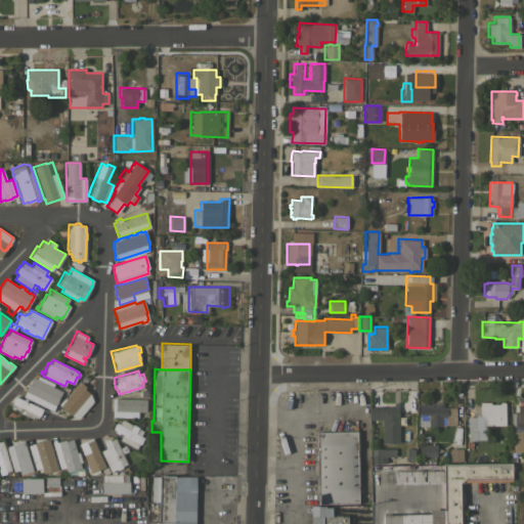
[(61,391),(52,410),(23,396),(26,391),(25,390),(28,383),(29,384),(32,377),(36,379),(38,376),(53,383),(51,386),(60,391),(61,391)]
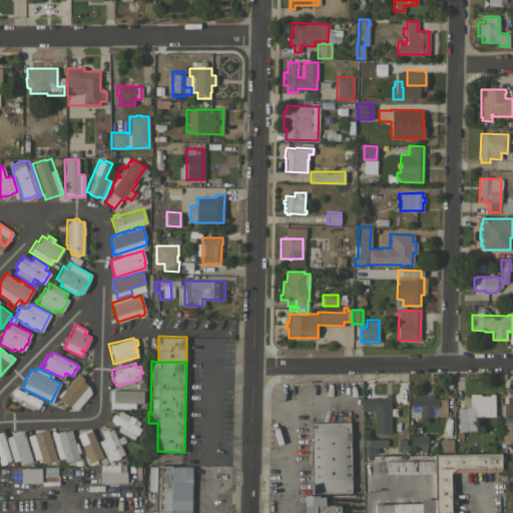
[(76,374),(80,378),(81,377),(87,382),(86,383),(91,387),(90,389),(92,390),(80,403),(80,402),(78,404),(78,403),(72,410),(61,401),(62,399),(61,398),(62,396),(63,397),(64,396),(65,396),(65,395),(61,391),(76,374)]
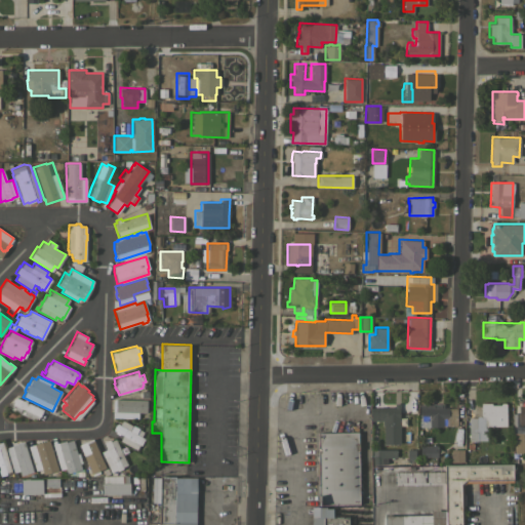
[(23,400),(24,398),(27,400),(26,402),(42,409),(42,410),(42,411),(40,415),(39,416),(37,419),(35,418),(34,420),(9,409),(15,397),(23,400)]
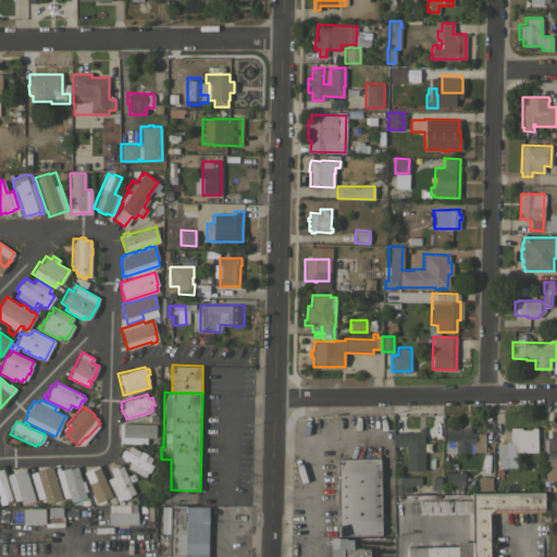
[(119,443),(120,422),(156,423),(155,437),(147,437),(146,444),(119,443)]
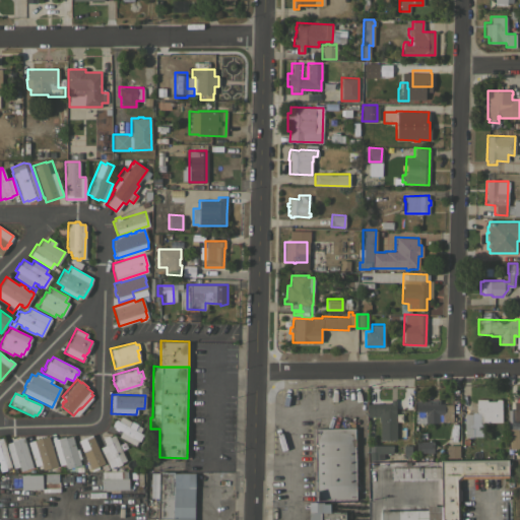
[(390,403),(389,399),(395,399),(395,412),(396,412),(396,439),(380,440),(380,421),(379,421),(378,416),(368,416),(367,403),(390,403)]
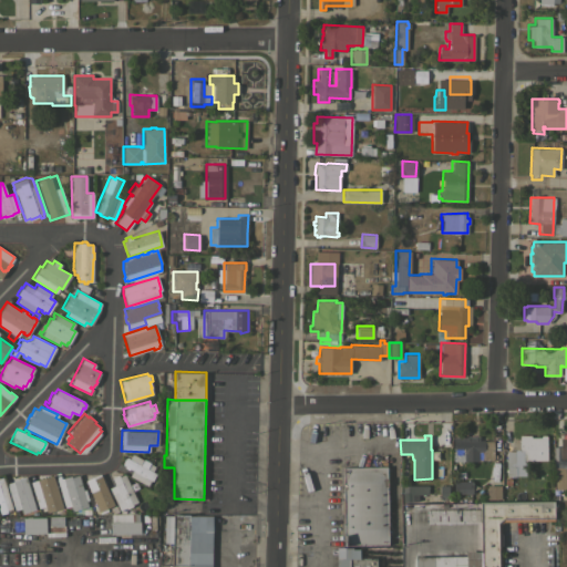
[(546,460),(523,461),(523,451),(519,451),(519,449),(518,449),(518,445),(519,445),(519,435),(531,435),(531,439),(539,439),(540,435),(546,435),(546,460)]
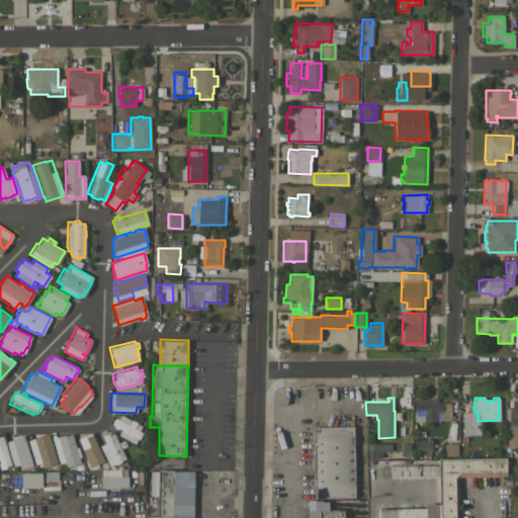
[(437,399),(437,402),(442,402),(442,403),(450,403),(450,419),(442,419),(438,421),(437,421),(413,421),(413,409),(414,409),(414,399),(437,399)]
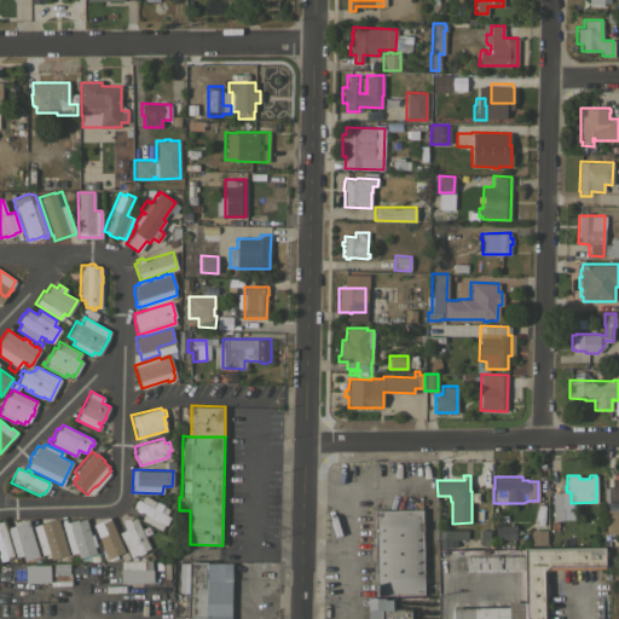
[(618,478),(618,534),(606,534),(605,510),(603,501),(611,501),(611,478),(618,478)]
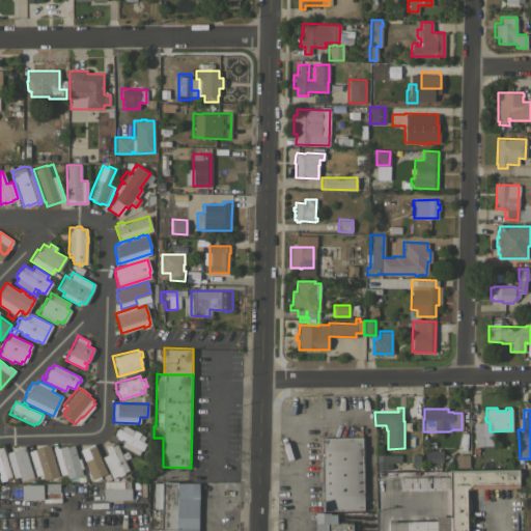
[(480,438),(481,438),(481,446),(473,446),(472,422),(480,422),(480,438)]
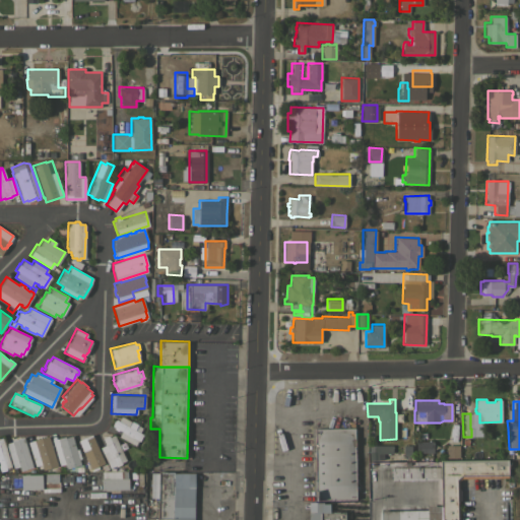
[(131,421),(131,420),(137,424),(137,425),(142,427),(139,433),(142,434),(138,441),(137,441),(134,446),(118,437),(121,431),(118,429),(117,431),(114,429),(114,427),(112,426),(112,425),(115,418),(118,420),(121,415),(131,421)]
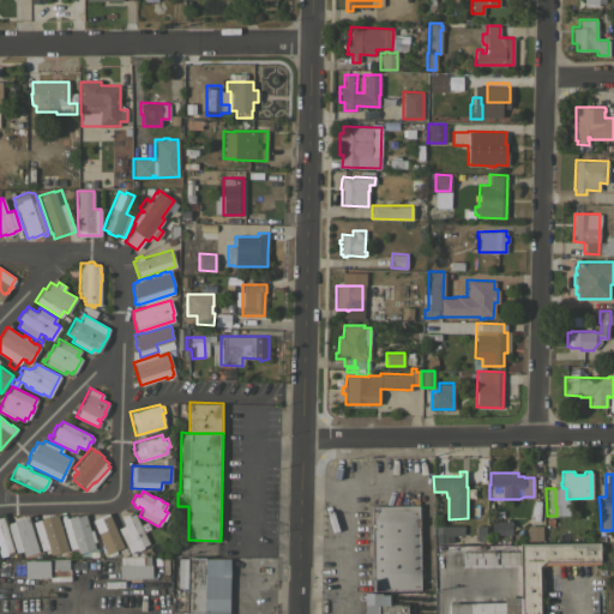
[(419,506),(422,506),(422,523),(419,523),(420,590),(372,590),(372,555),(368,555),(367,541),(372,541),(371,506),(419,505),(419,506)]
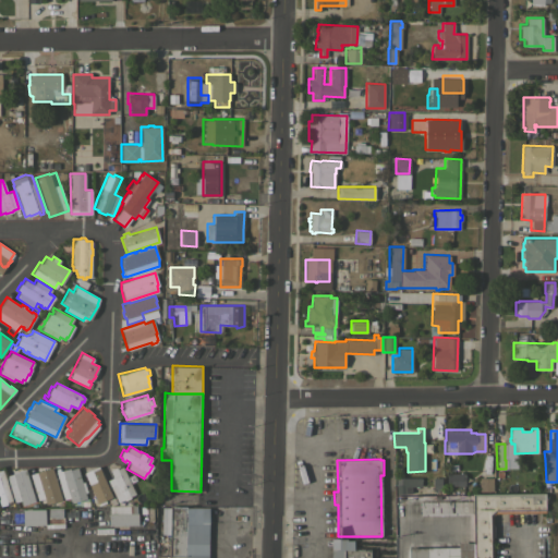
[(112,497),(105,500),(106,501),(98,506),(83,472),(98,465),(112,497)]
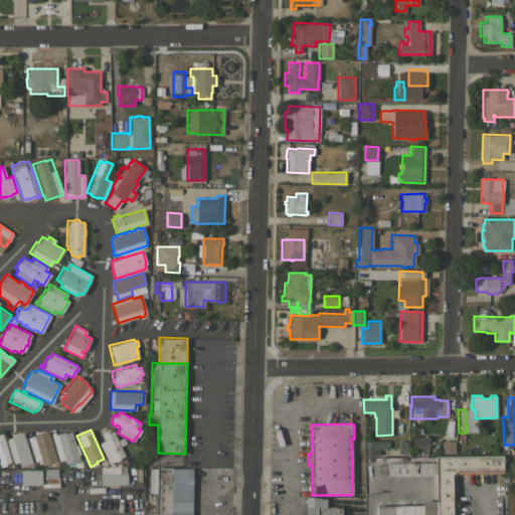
[(10,462),(5,463),(6,465),(0,467),(0,431),(1,431),(10,462)]
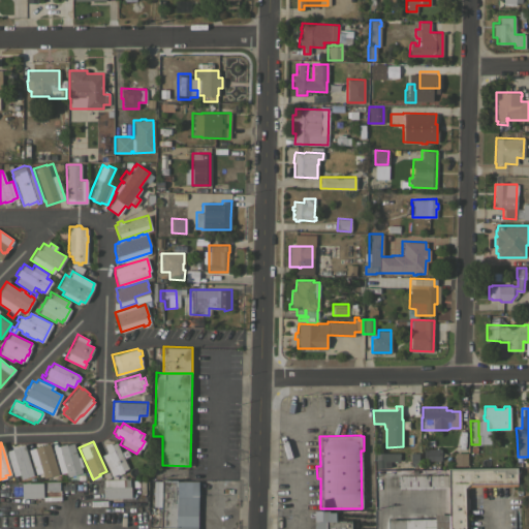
[(58,473),(42,478),(40,472),(35,473),(30,459),(28,449),(48,442),(58,473)]
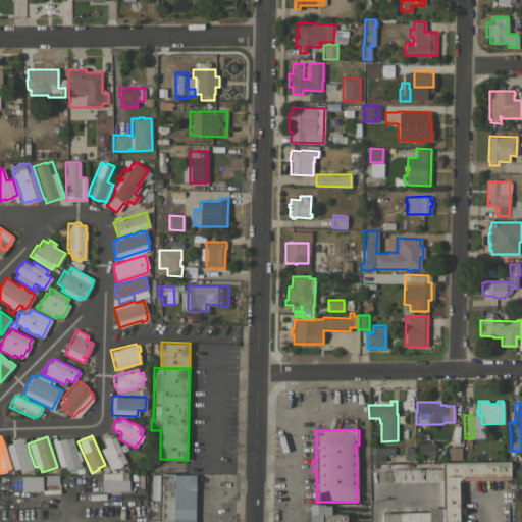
[(75,451),(77,450),(81,460),(79,460),(81,466),(66,470),(64,465),(59,467),(52,441),(64,437),(64,438),(71,436),(75,451)]
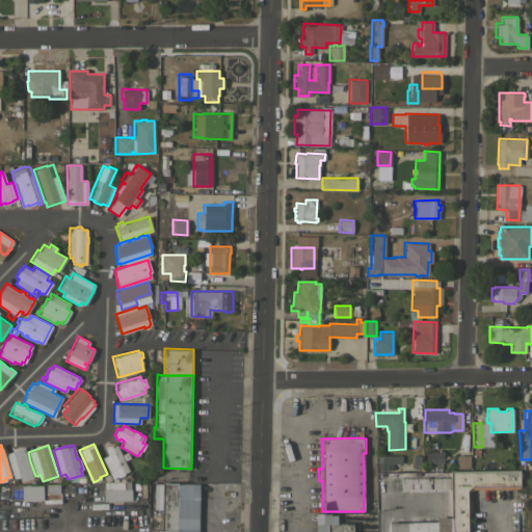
[(128,471),(123,473),(124,475),(117,477),(117,476),(111,479),(102,457),(107,455),(105,450),(105,449),(104,448),(110,445),(111,447),(116,445),(128,471)]
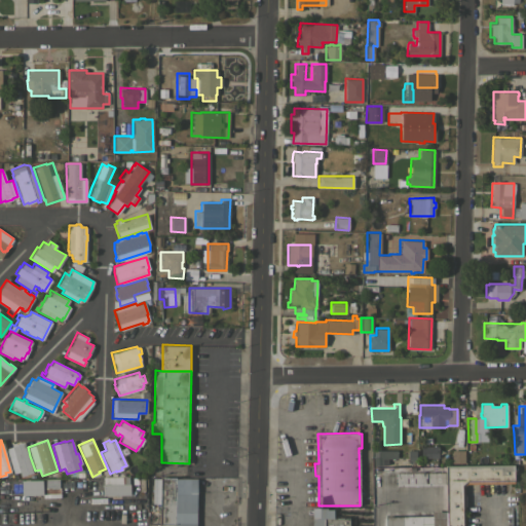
[(20,476),(19,471),(12,473),(5,448),(11,446),(11,444),(23,441),(23,442),(24,442),(24,443),(26,443),(28,447),(30,456),(28,457),(32,472),(20,476)]
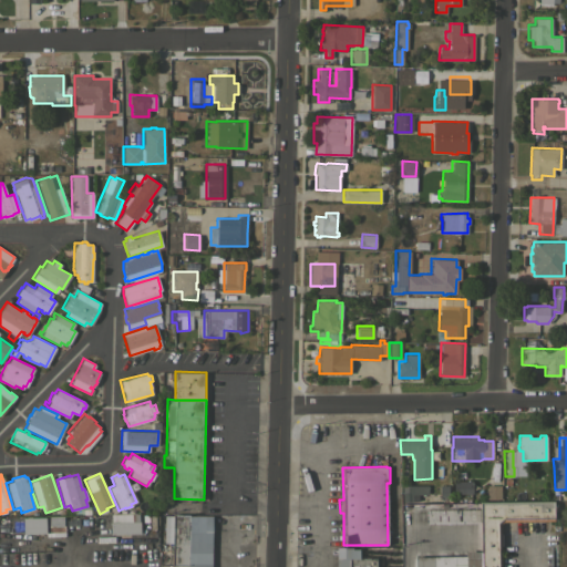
[(501,498),(486,500),(486,485),(488,485),(488,476),(500,476),(500,485),(501,485),(501,498)]
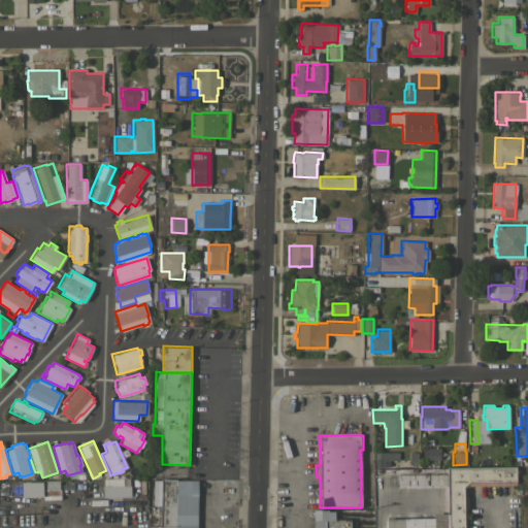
[(422,460),(422,448),(438,448),(438,459),(422,460)]
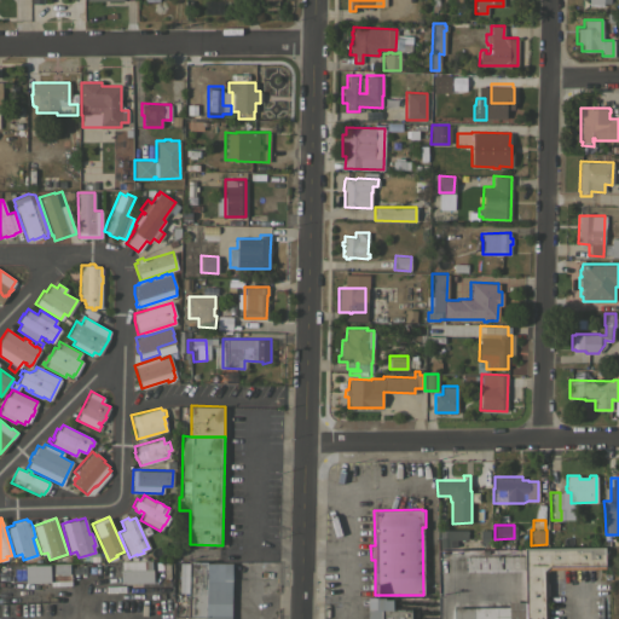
[(467,530),(467,539),(456,539),(456,547),(439,548),(439,536),(444,536),(444,530),(467,530)]
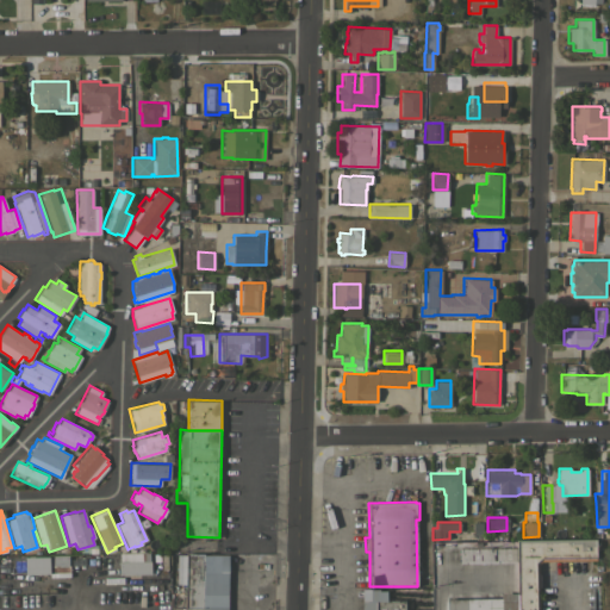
[(480,535),(471,535),(471,523),(480,523),(480,535)]
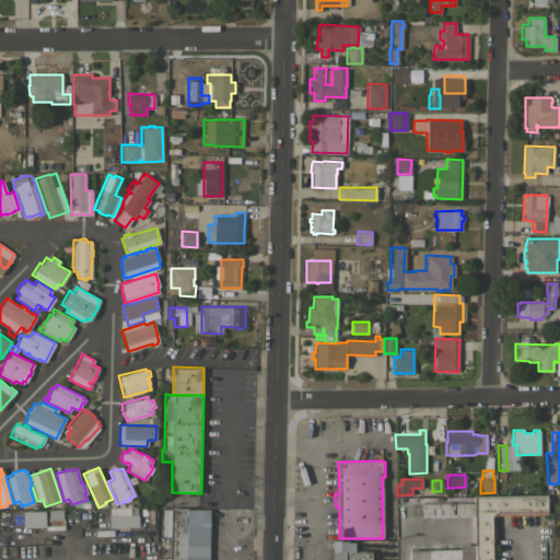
[(497,515),(493,517),(493,559),(474,559),(474,544),(474,496),(547,494),(547,515),(497,515)]
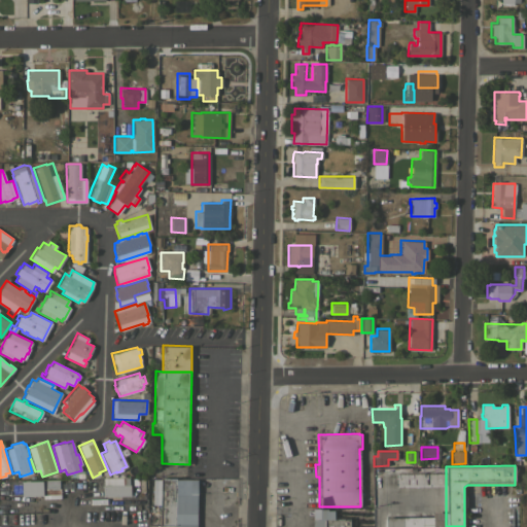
[(444,472),(445,486),(395,486),(395,473),(444,472)]
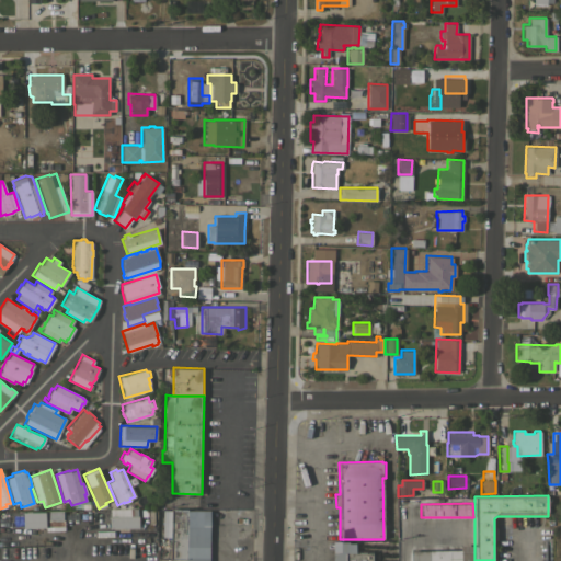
[(110,507),(118,507),(118,504),(124,504),(124,507),(127,507),(126,504),(132,504),(132,507),(137,507),(137,515),(110,516),(110,507)]
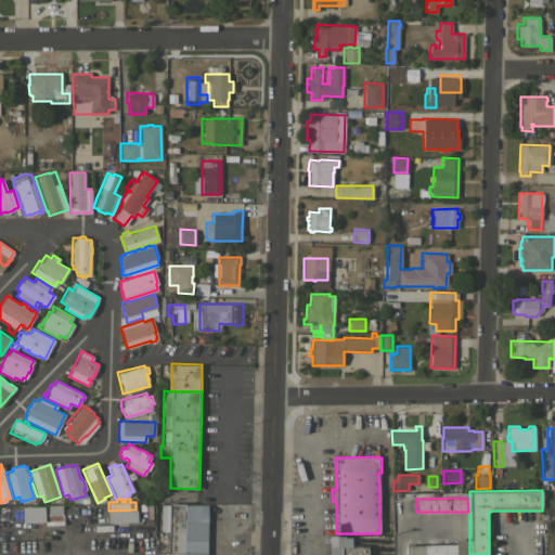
[(207,504),(206,554),(167,554),(168,531),(159,531),(160,504),(168,504),(168,503),(207,504)]
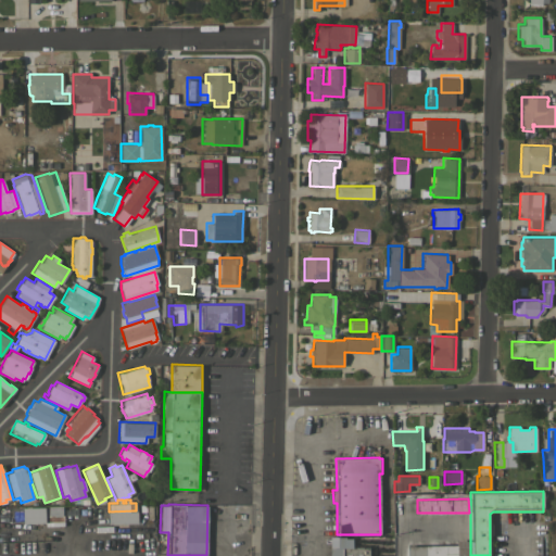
[(46,506),(62,506),(62,515),(46,516),(46,506)]
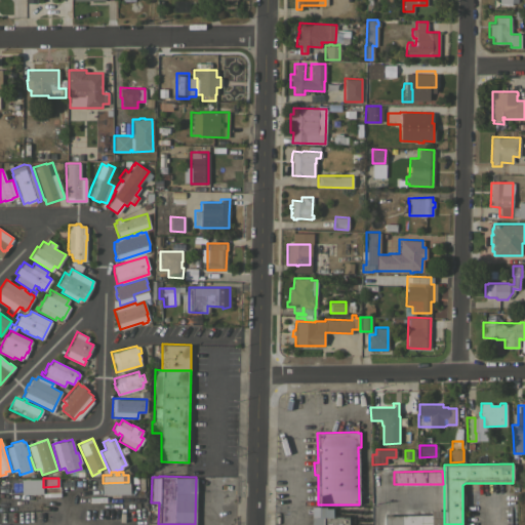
[(0,480),(21,480),(21,491),(4,491),(0,490),(0,480)]
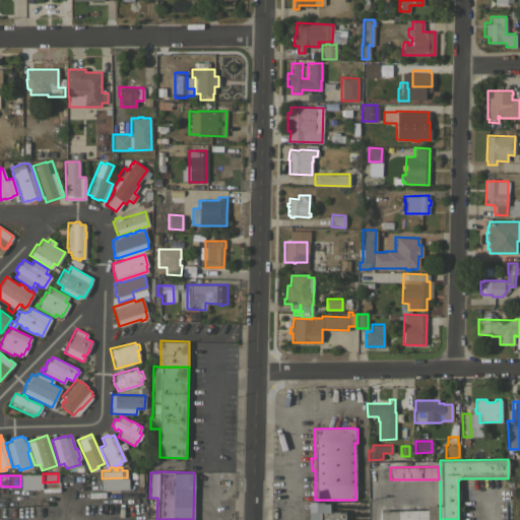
[(41,475),(41,486),(22,488),(22,475),(41,475)]
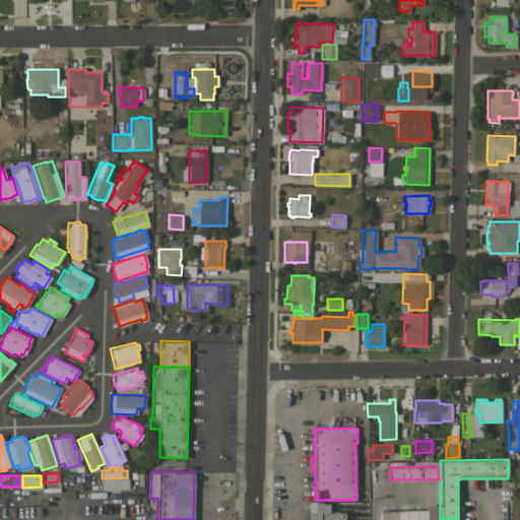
[(128,477),(128,490),(119,490),(119,489),(101,490),(101,478),(102,478),(127,477),(128,477)]
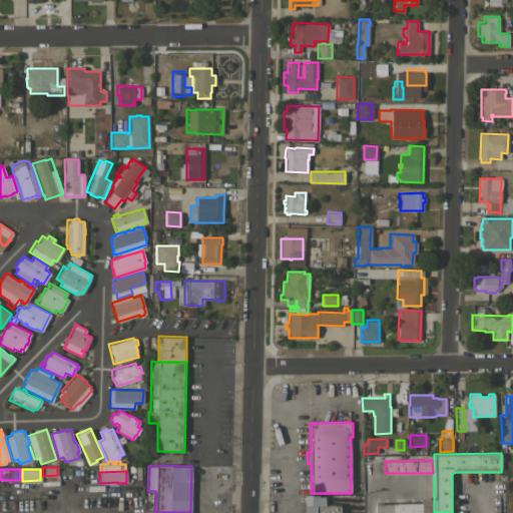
[(58,475),(58,477),(59,477),(59,479),(58,479),(58,485),(41,485),(41,476),(42,476),(57,475),(58,475)]
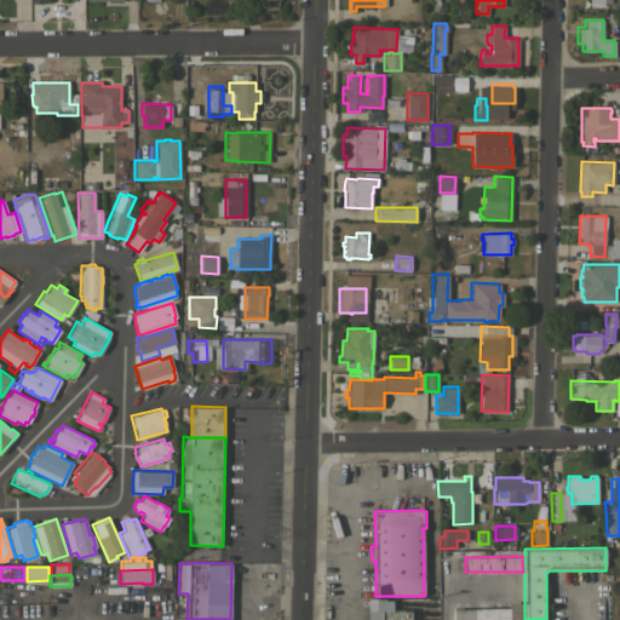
[(380,610),(380,619),(366,619),(366,598),(384,598),(384,600),(391,600),(391,610),(382,610),(380,610)]
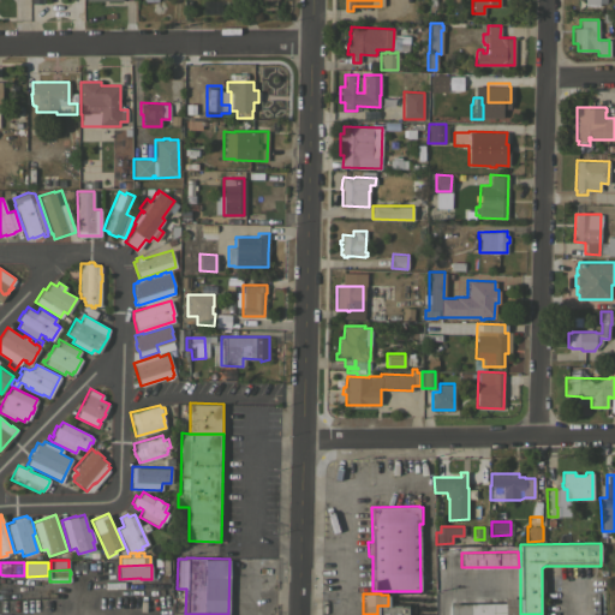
[(520,597),(520,614),(451,614),(451,603),(505,603),(505,598),(520,597)]
